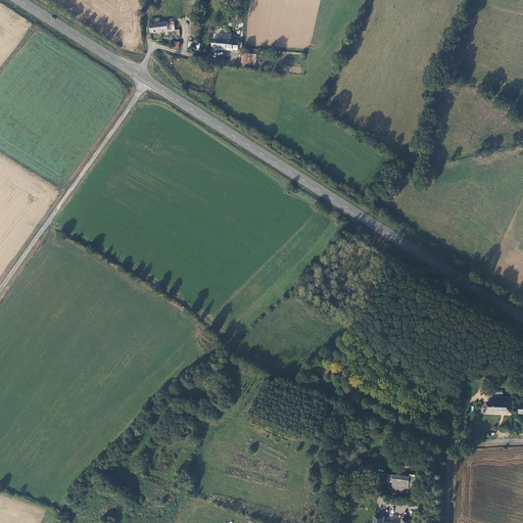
[(149,19),(150,33),(169,31),(168,22),(163,24),(163,20),(159,20),(158,18),(149,19)]
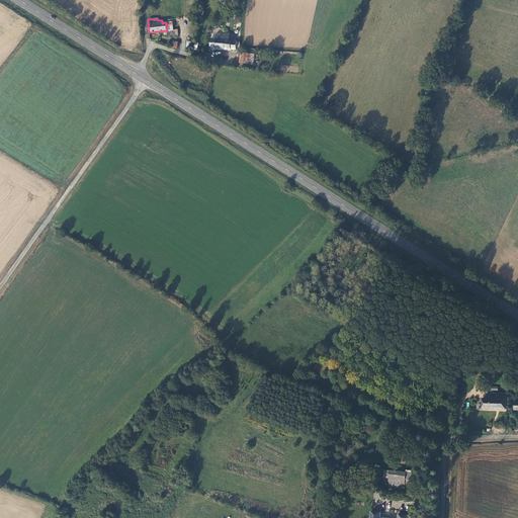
[(210,38),(209,48),(216,48),(216,49),(237,50),(237,41),(236,41),(236,38),(232,37),(232,40),(229,40),(229,34),(217,34),(217,39),(210,38)]
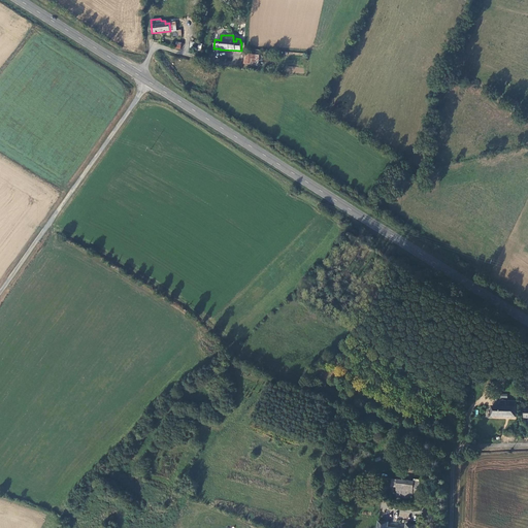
[(244,64),(256,65),(257,55),(245,54),(244,64)]
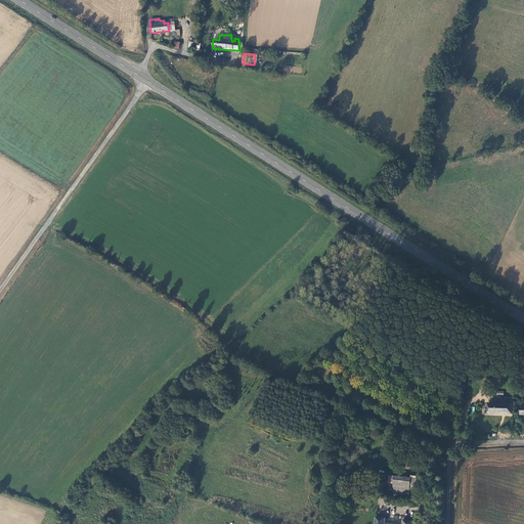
[(511,399),(495,399),(495,404),(486,404),(486,407),(483,407),(483,415),(511,416),(511,399)]
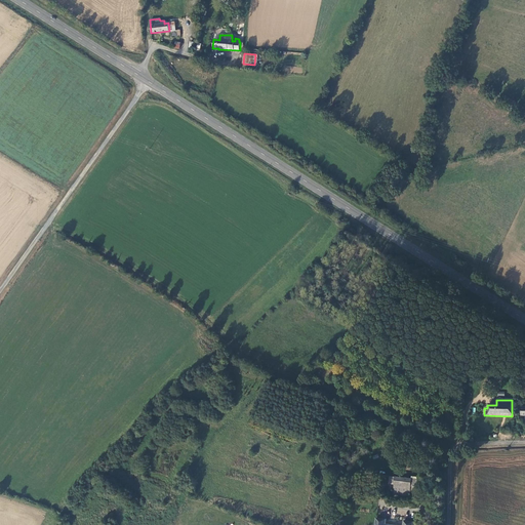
[(398,475),(396,491),(411,493),(414,477),(398,475)]
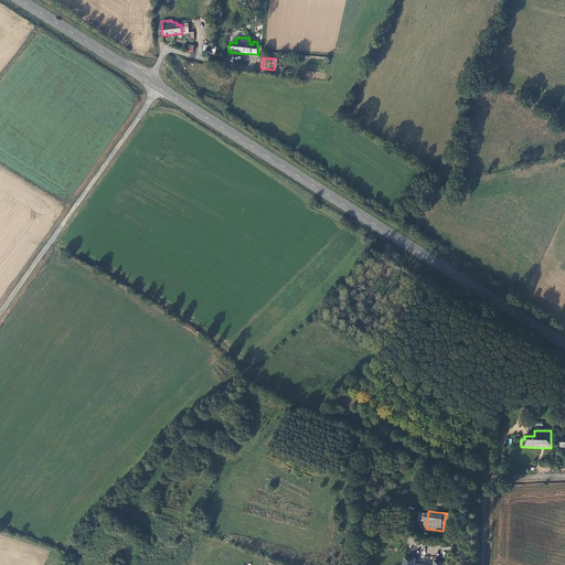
[(443,564),(444,561),(435,560),(434,564),(419,562),(415,561),(416,555),(406,554),(403,564),(443,564)]
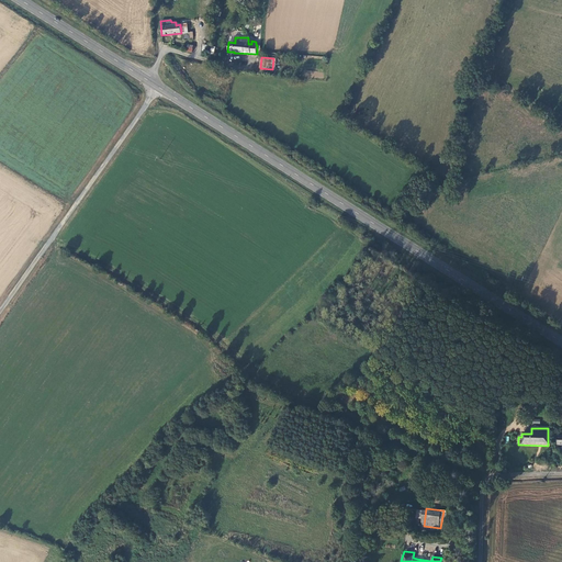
All buildings are outlined.
